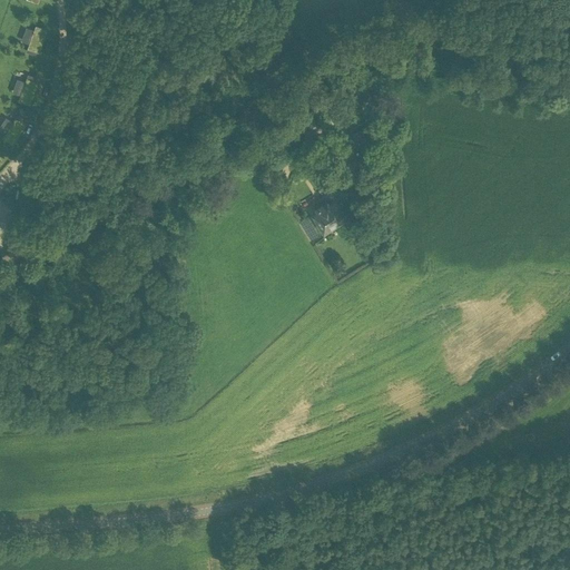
[(36,26),(33,30),(29,43),(28,45),(26,52),(35,56),(38,57),(40,50),(40,49),(42,45),(48,30),(36,26)]
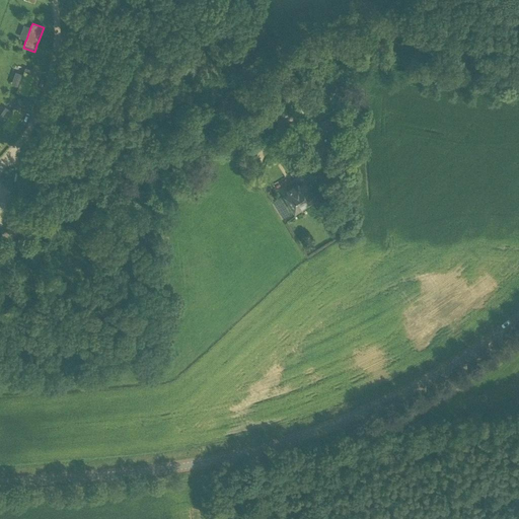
[(16,92),(27,96),(35,71),(25,67),(22,75),(15,72),(11,84),(18,87),(16,92)]
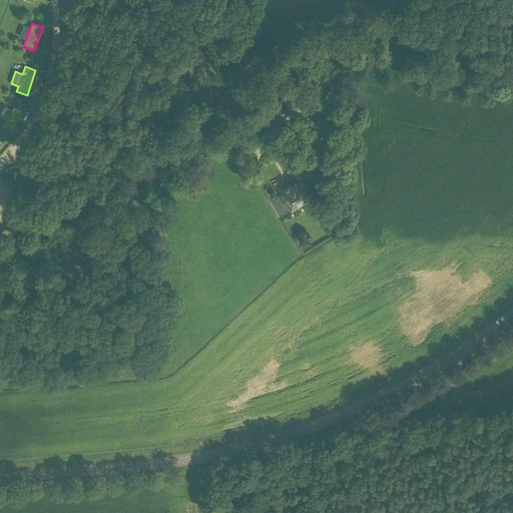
[(335,89),(328,93),(332,100),(339,96),(335,89)]
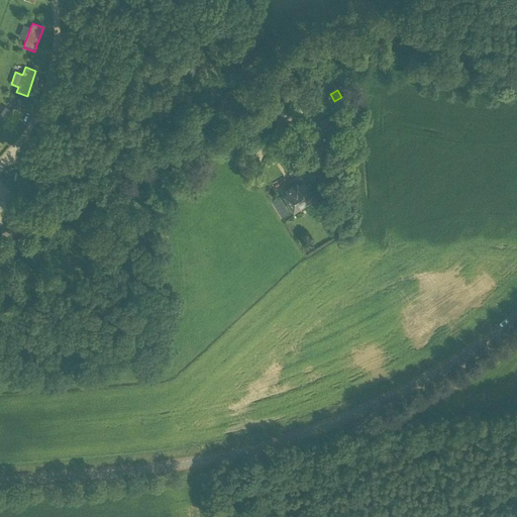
[(11,132),(25,110),(16,104),(11,111),(8,108),(1,120),(4,122),(2,126),(11,132)]
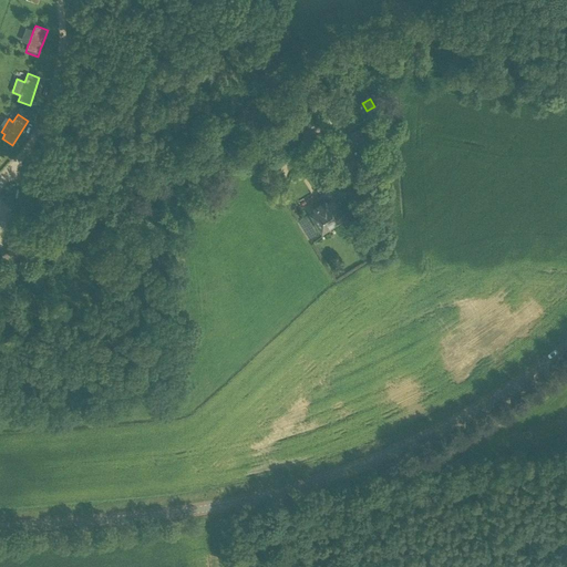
[(342,218),(331,202),(327,205),(325,202),(315,208),(317,212),(311,214),(321,230),(342,218)]
